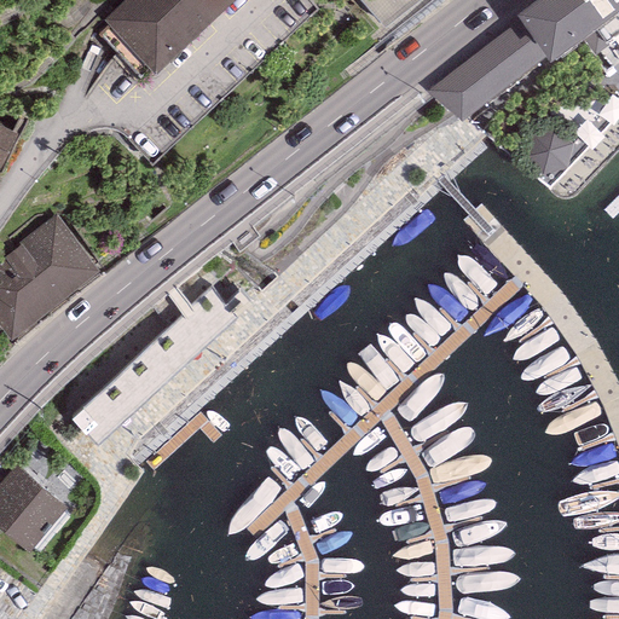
[(126,0),(104,22),(154,73),(230,0),(126,0)]
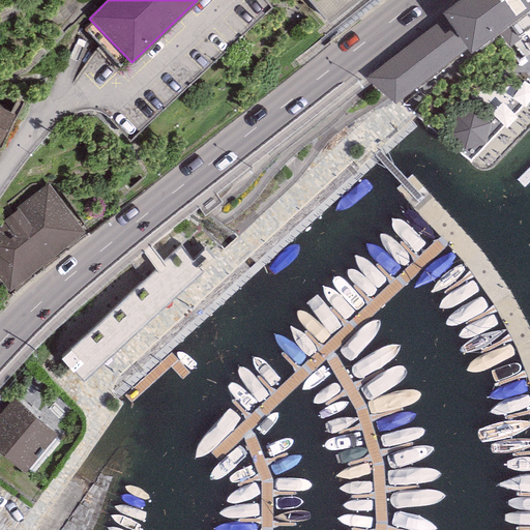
[(529,0),(455,0),(441,11),(445,15),(365,76),(395,102),(468,49),(469,52),(497,33),(519,62),(529,53),(529,0)]
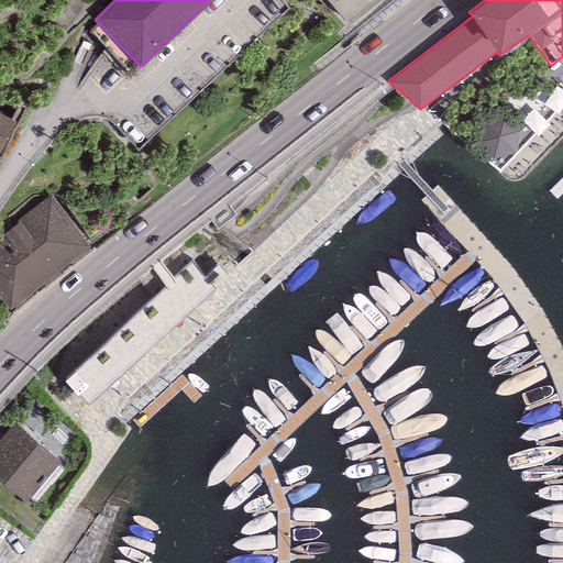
[(0,151),(15,123),(0,114),(0,151)]
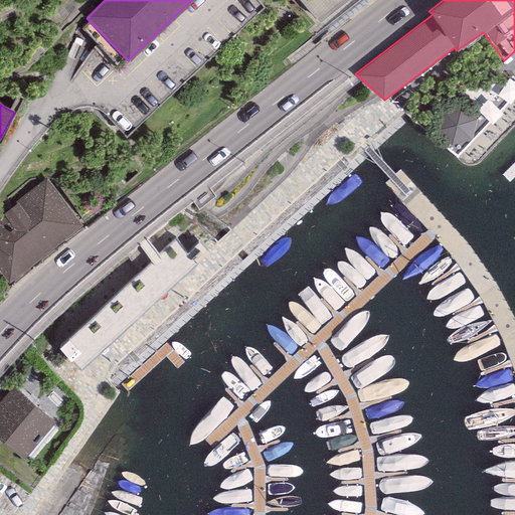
[(447,134),(474,142),(482,118),(455,109),(447,134)]
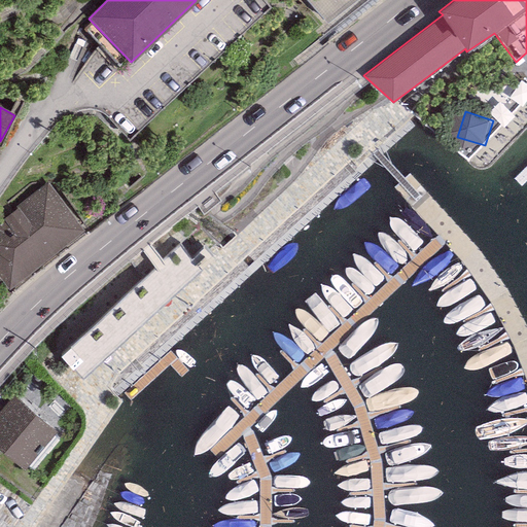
[(0,223),(0,276),(9,287),(82,231),(48,186),(0,223)]
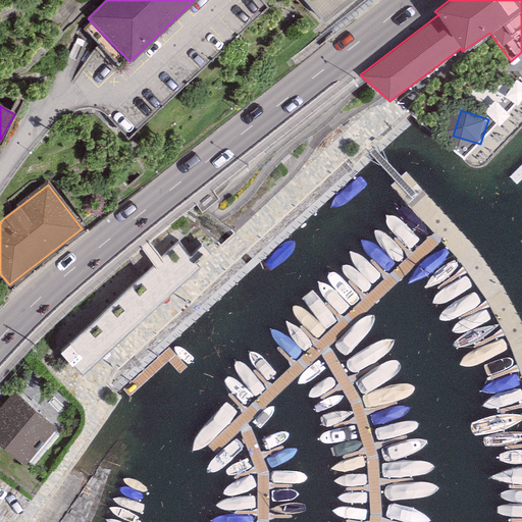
[(178,243),(60,352),(82,375),(207,259),(212,255),(203,245),(190,256),(178,243)]
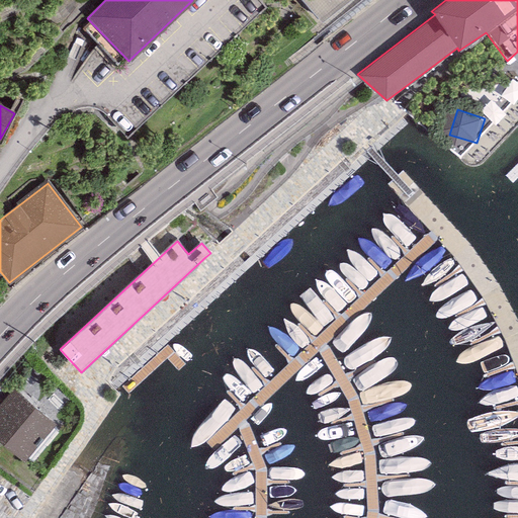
[(53,421),(15,391),(0,410),(37,439),(53,421)]
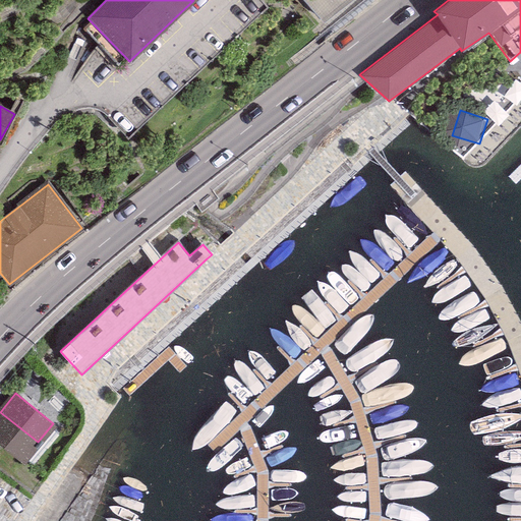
[(38,442),(0,412),(0,411),(0,442),(23,460),(38,442)]
